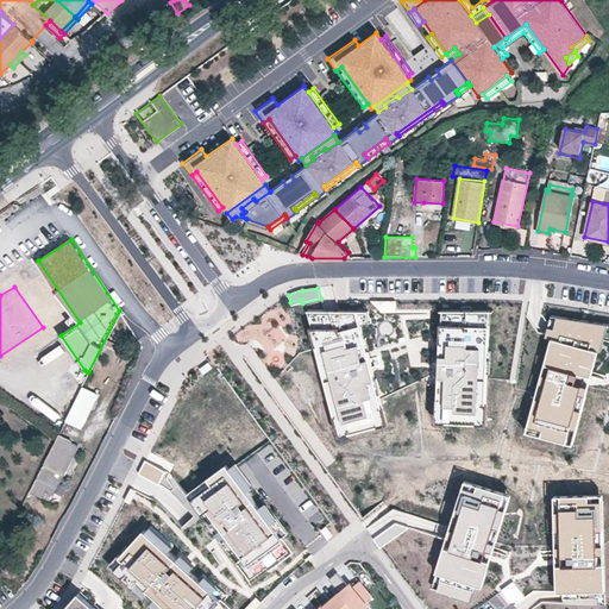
[(309,311),(341,434),(387,422),(362,326),(365,325),(362,311),(309,311)]
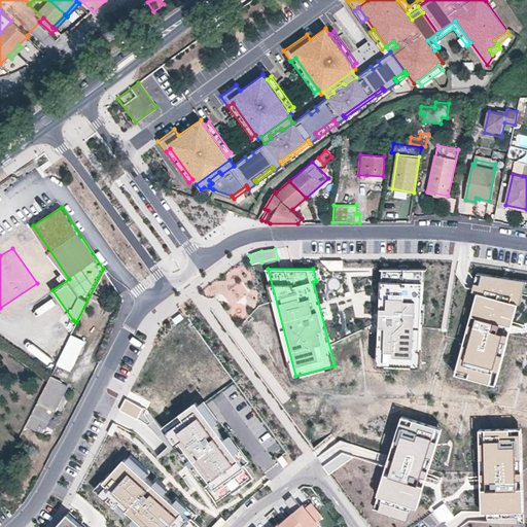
[(425,269),(383,269),(383,279),(381,279),(381,296),(382,296),(380,363),(420,365),(425,269)]
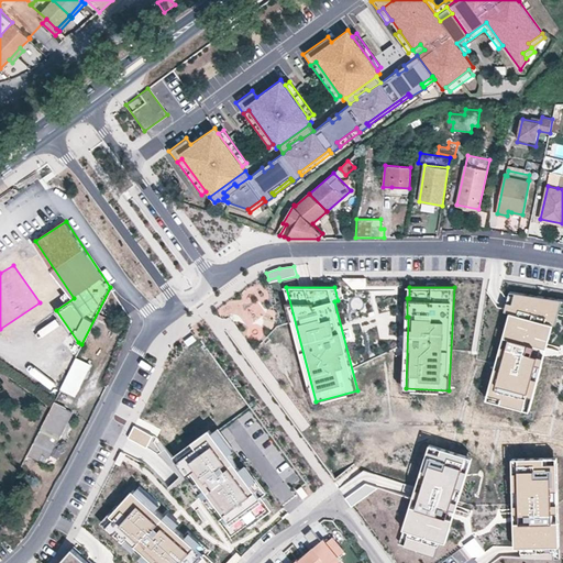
[(488,397),(530,409),(554,322),(556,323),(562,299),(562,297),(517,291),(514,301),(488,397)]
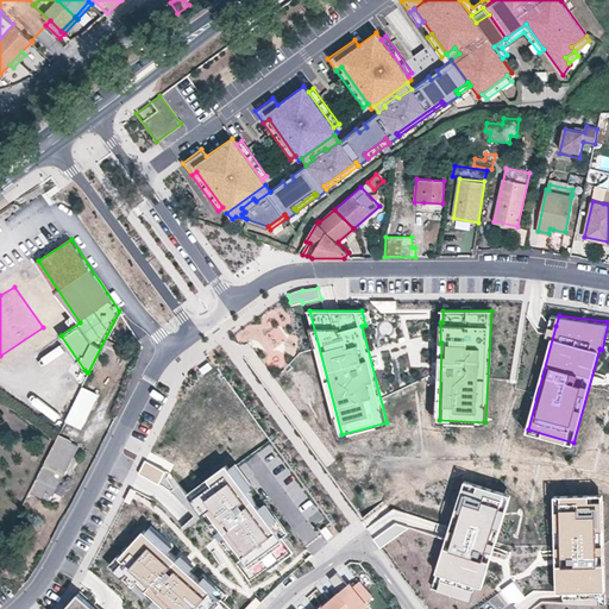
[(113,350),(117,344),(108,339),(105,346),(113,350)]
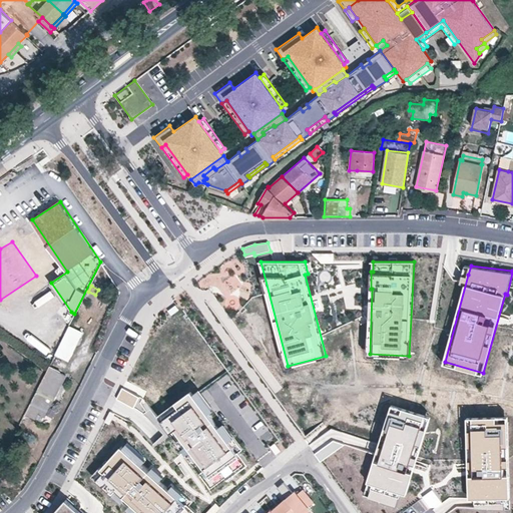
[(237,287),(232,293),(244,302),(249,296),(237,287)]
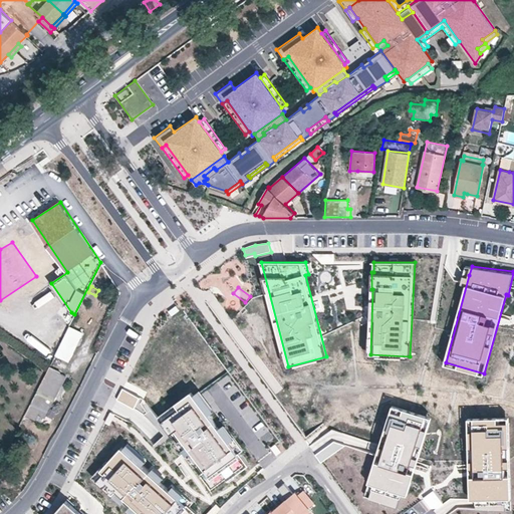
[(88,292),(84,299),(91,302),(95,295),(88,292)]
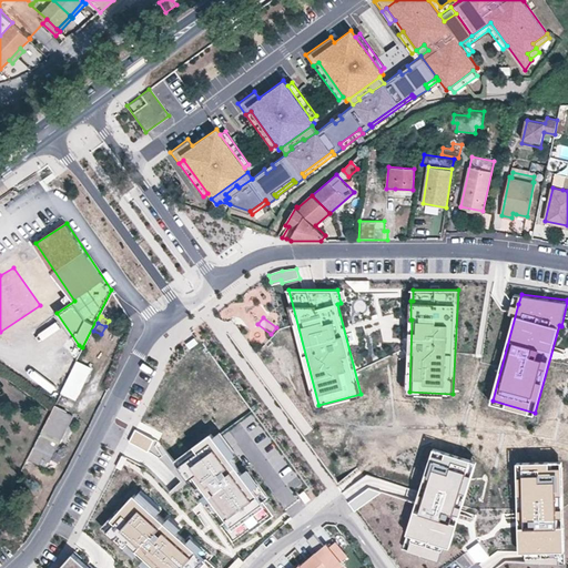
[(256,324),(247,333),(261,346),(270,336),(256,324)]
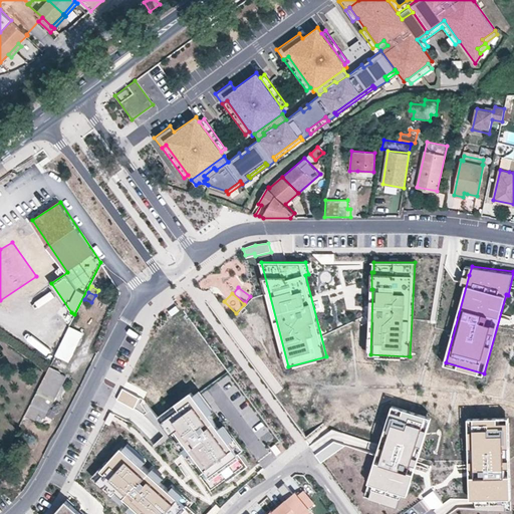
[(176,306),(169,311),(172,316),(180,310),(176,306)]
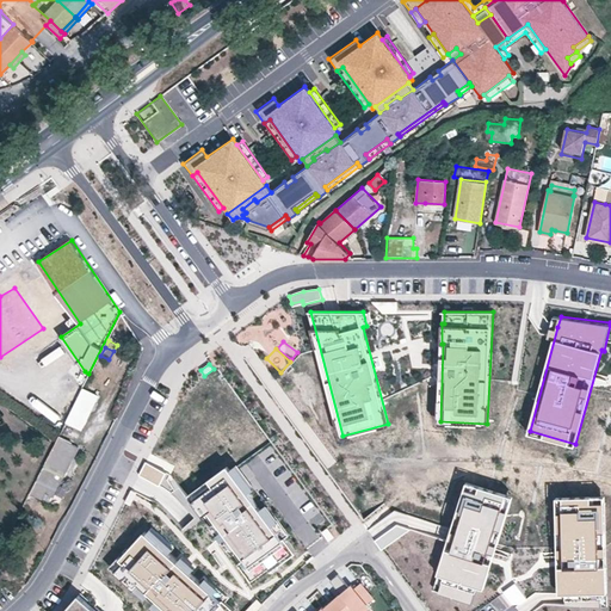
[(38,383),(49,400),(67,388),(53,366),(25,384),(29,389),(38,383)]
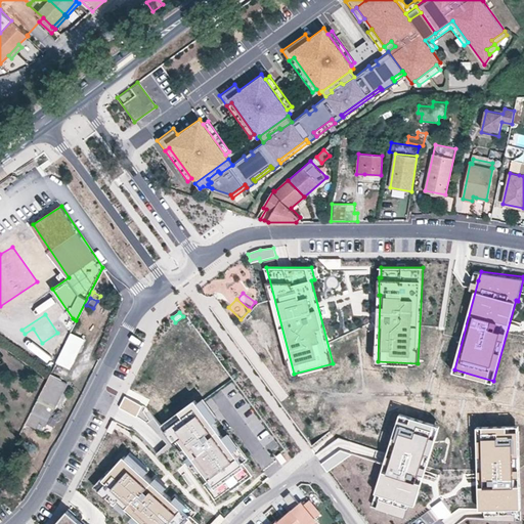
[(86,339),(72,333),(64,348),(74,352),(76,349),(80,352),(86,339)]
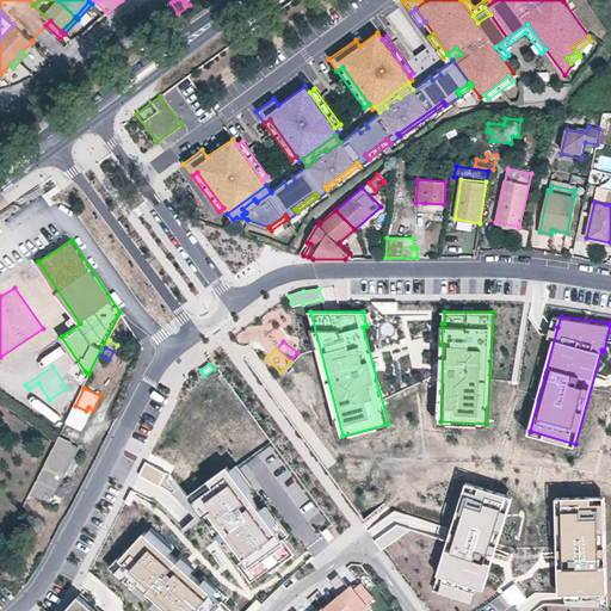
[(75,431),(86,411),(75,406),(65,425),(75,431)]
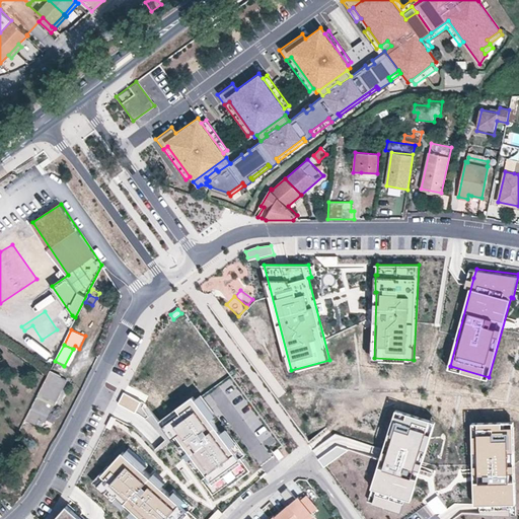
[(38,395),(25,420),(36,425),(40,419),(46,423),(68,380),(55,373),(42,397),(38,395)]
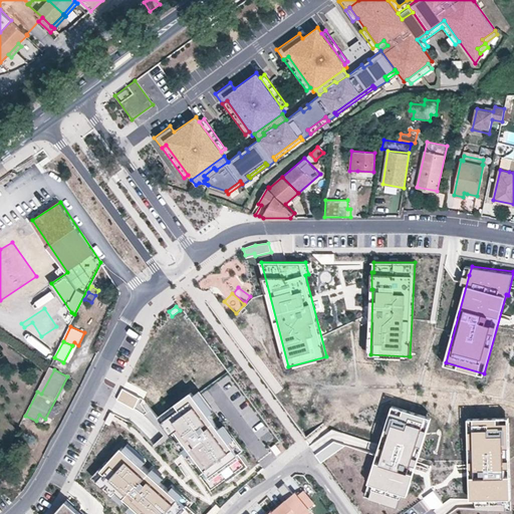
[(141,398),(123,389),(117,400),(135,409),(141,398)]
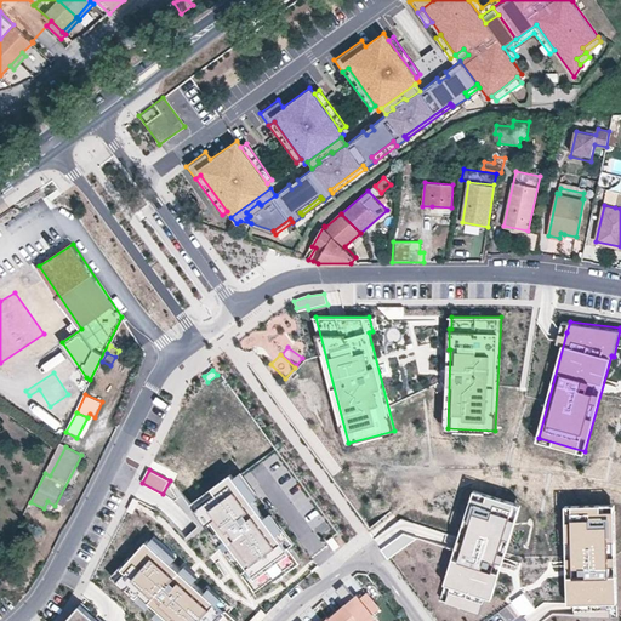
[(290,545),(288,547),(233,473),(214,486),(217,491),(195,507),(206,523),(211,518),(248,568),(243,571),(254,586),(272,573),(277,579),(301,560),(290,545)]
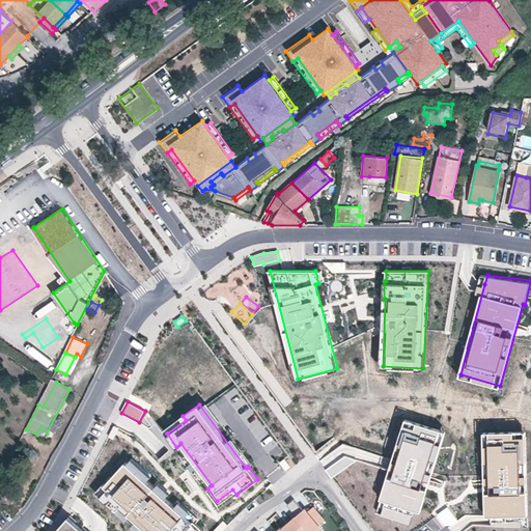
[(408,416),(406,422),(417,426),(419,420),(408,416)]
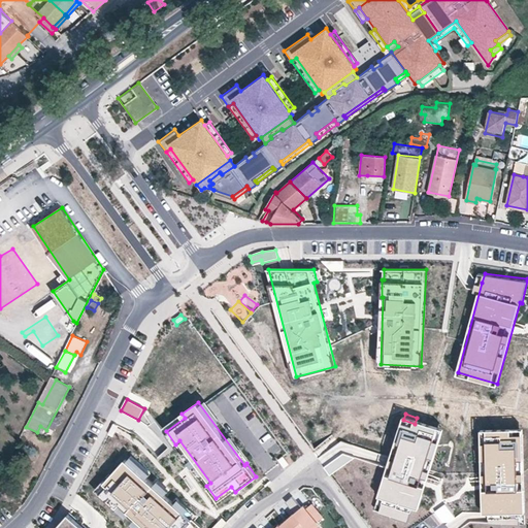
[(439,425),(417,418),(415,424),(438,431),(439,425)]
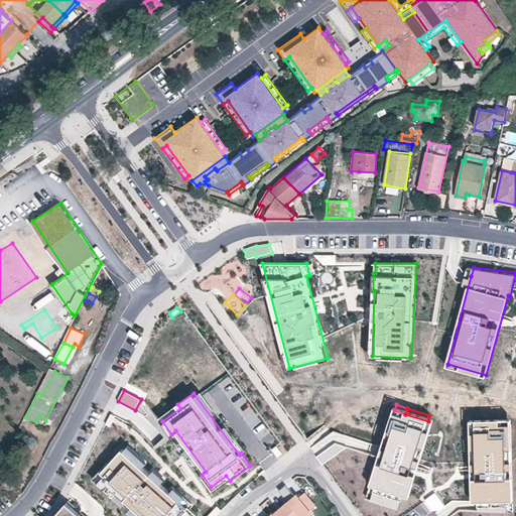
[(405,414),(394,410),(380,455),(367,497),(400,508),(405,493),(410,495),(416,473),(413,472),(416,464),(419,465),(432,422),(428,421),(405,414)]
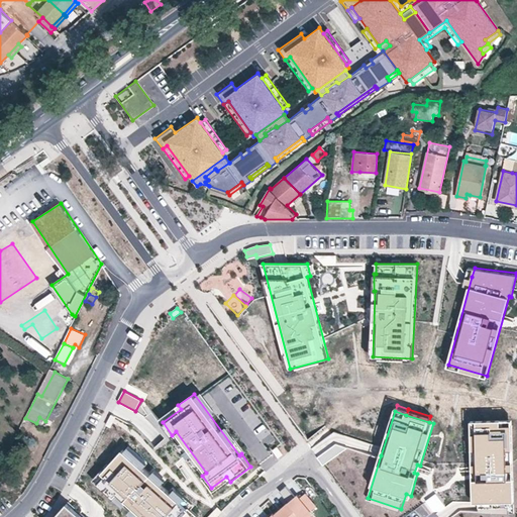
[(116,416),(111,414),(106,424),(111,426),(116,416)]
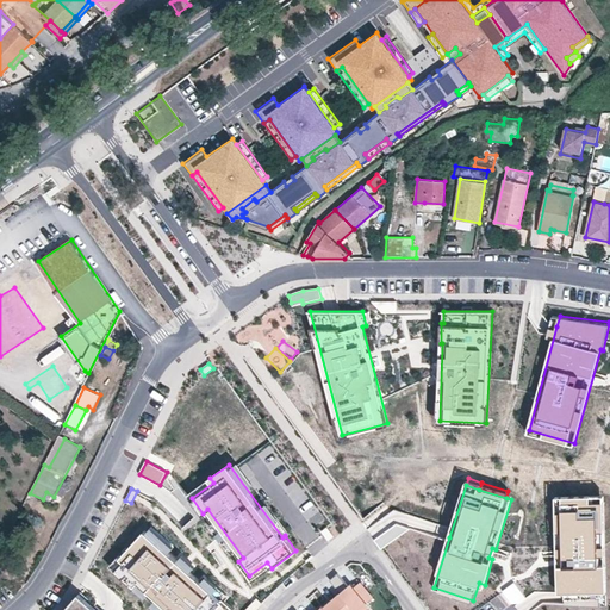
[(605,547),(604,502),(592,502),(592,495),(562,496),(562,503),(556,503),(559,604),(607,605),(605,547)]
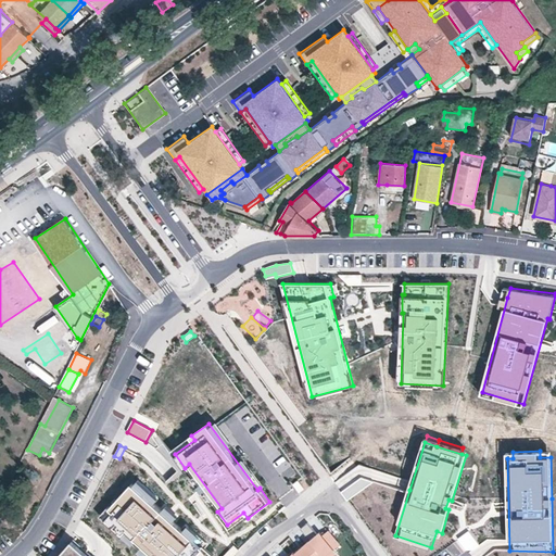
[(348,500),(375,480),(362,477),(341,492),(348,500)]
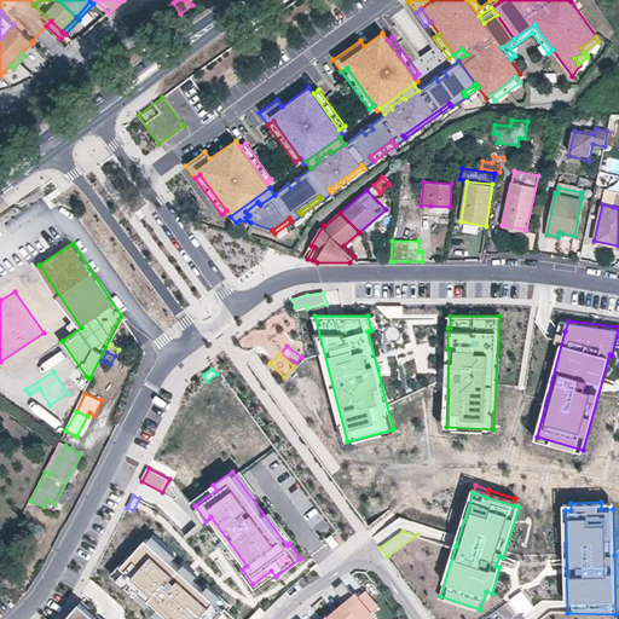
[(331,534),(327,538),(334,548),(339,544),(331,534)]
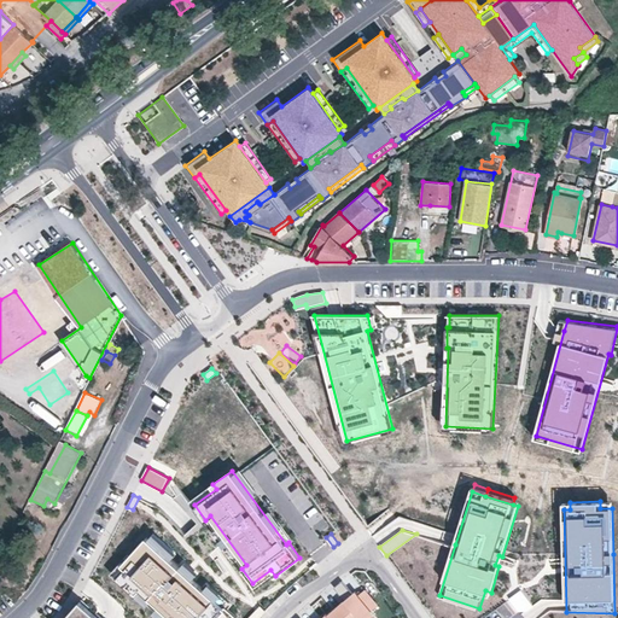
[(225,610),(147,537),(122,565),(126,569),(117,578),(136,596),(141,592),(169,617),(237,617),(226,607),(225,610)]
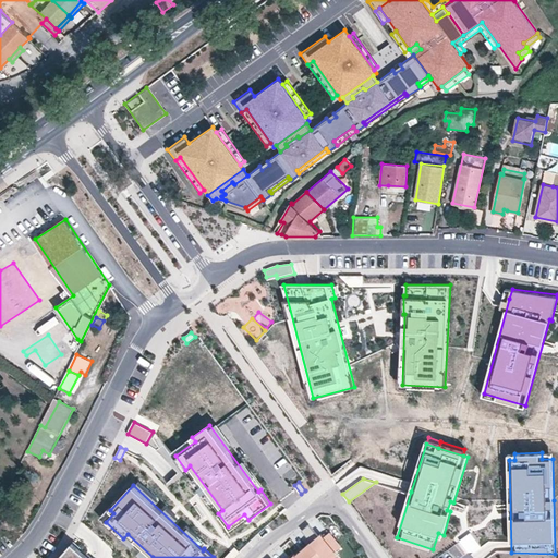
[(102,519),(106,522),(113,513),(110,510),(102,519)]
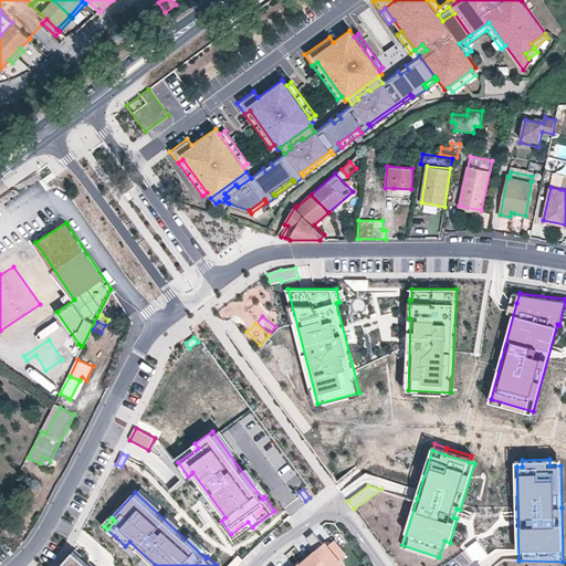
[(366,526),(381,551),(396,542),(381,517),(366,526)]
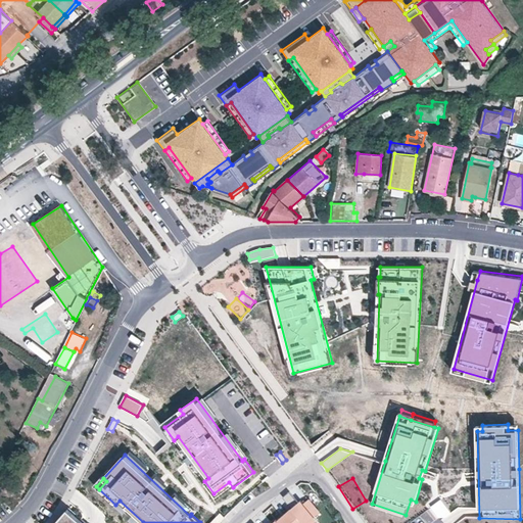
[(298,503),(290,491),(283,497),(292,509),(303,522),(313,522),(317,520),(315,517),(320,513),(308,500),(303,504),(300,501),(298,503)]
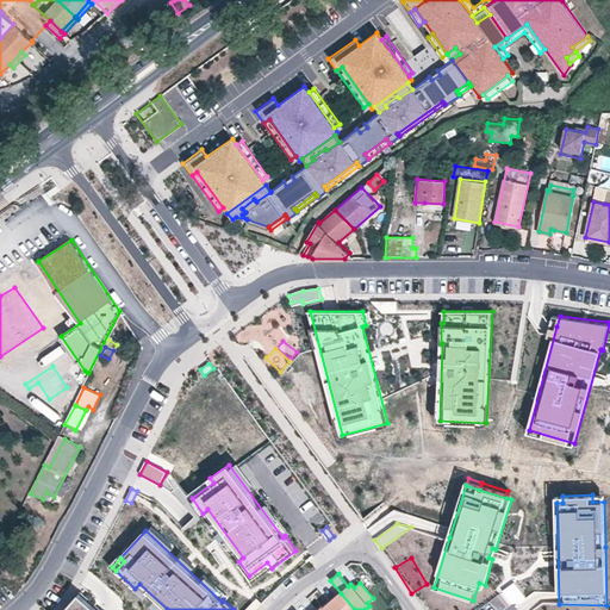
[(98,609),(79,592),(62,609),(98,609)]
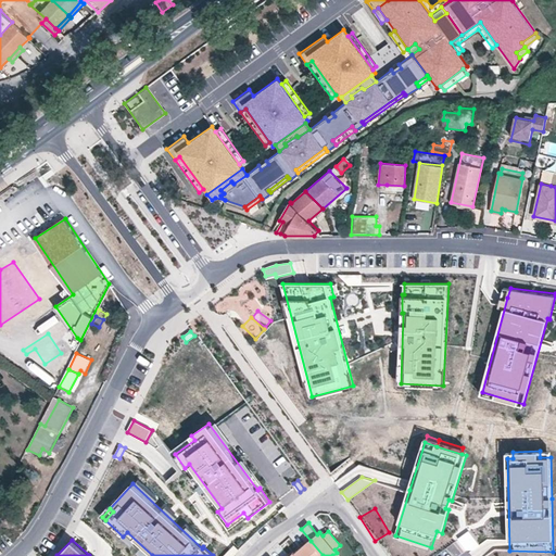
[(323,555),(311,541),(295,554),(297,555),(323,555)]
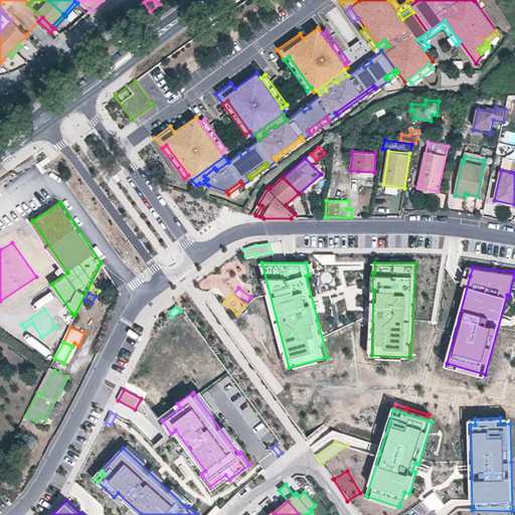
[(215,514),(220,510),(216,506),(206,514),(215,514)]
